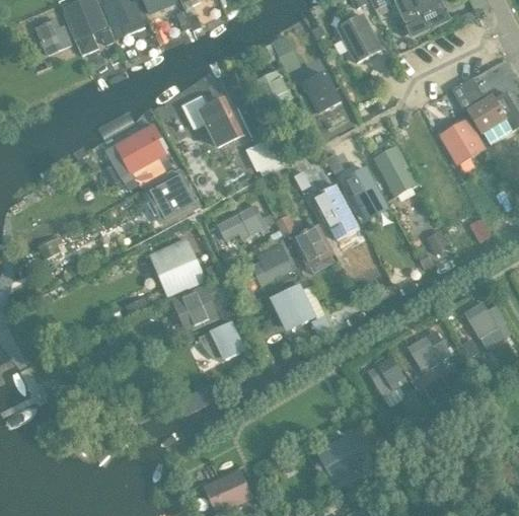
[(80,0),(63,8),(75,40),(108,25),(97,0),(80,0)]
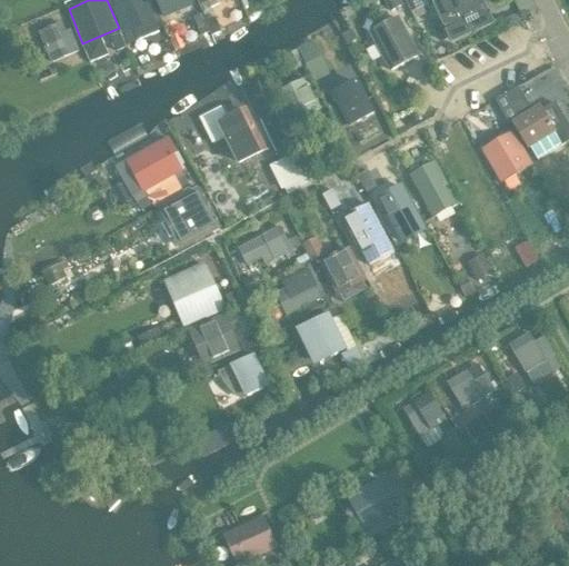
[(131,28),(135,36),(157,27),(153,19),(150,20),(141,0),(112,0),(116,6),(121,3),(131,28)]
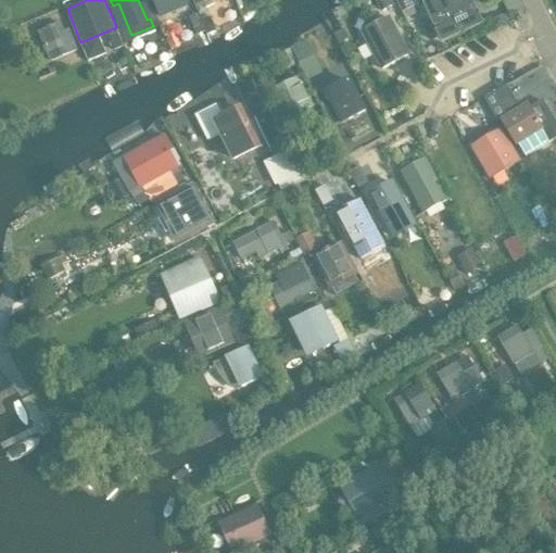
[(155,0),(160,10),(184,0),(155,0)]
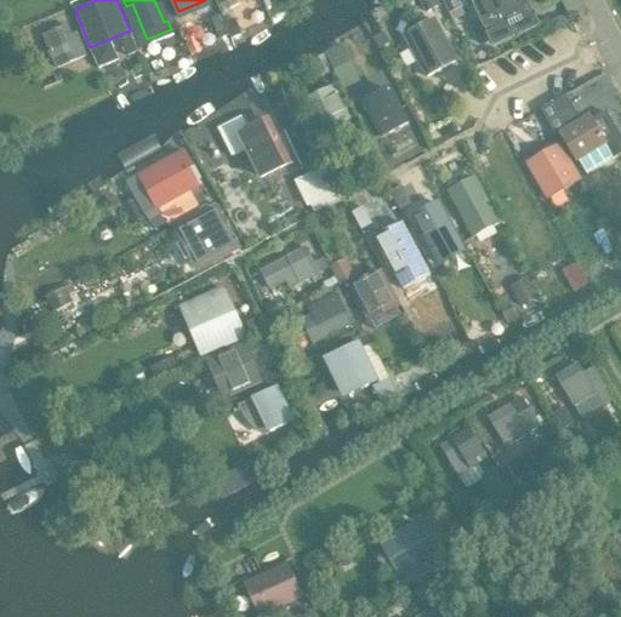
[(421,0),(427,10),(440,3),(439,0),(421,0)]
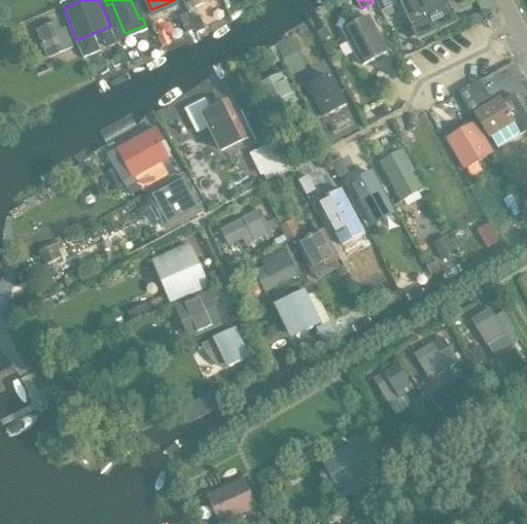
[(458,21),(448,0),(403,0),(401,1),(418,39),(458,21)]
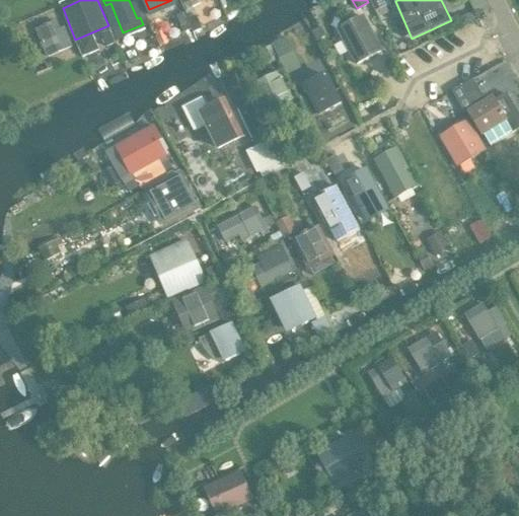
[(180,9),(181,28),(204,27),(203,8),(180,9)]
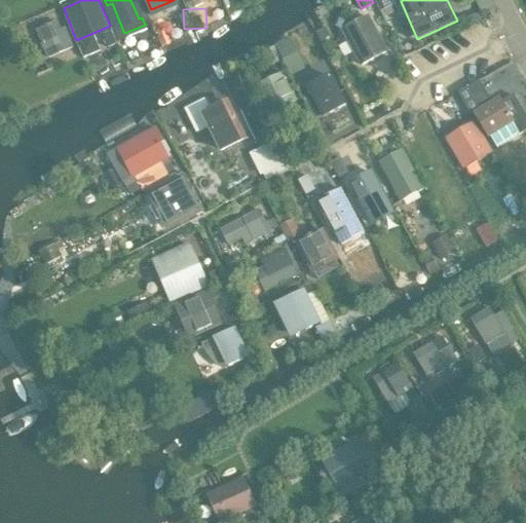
[(324,46),(325,46),(333,41),(316,9),(307,14),(324,46)]
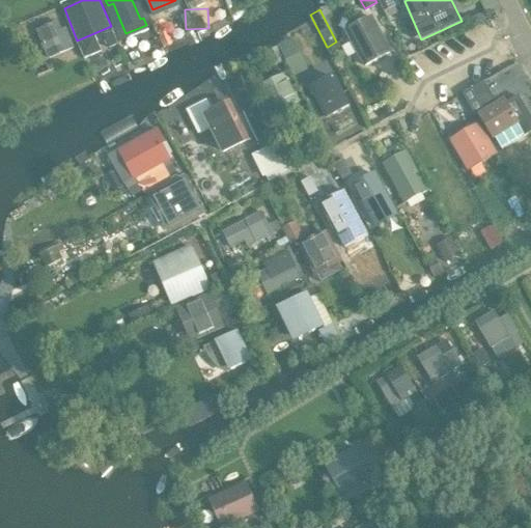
[(346,28),(365,63),(390,51),(371,15),(346,28)]
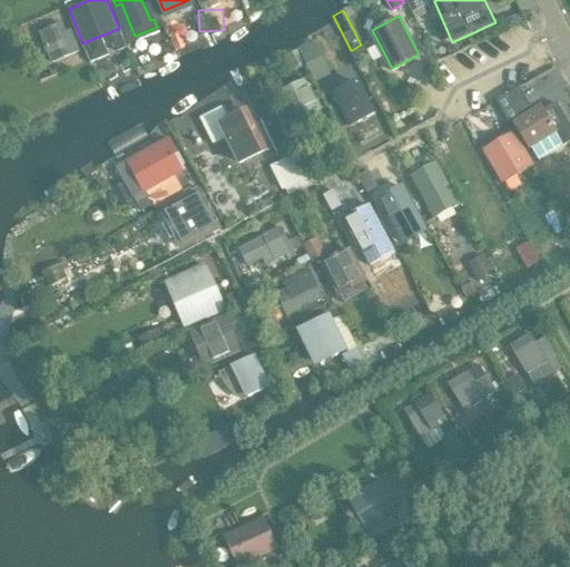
[(51,61),(79,49),(70,27),(66,29),(62,20),(38,30),(51,61)]
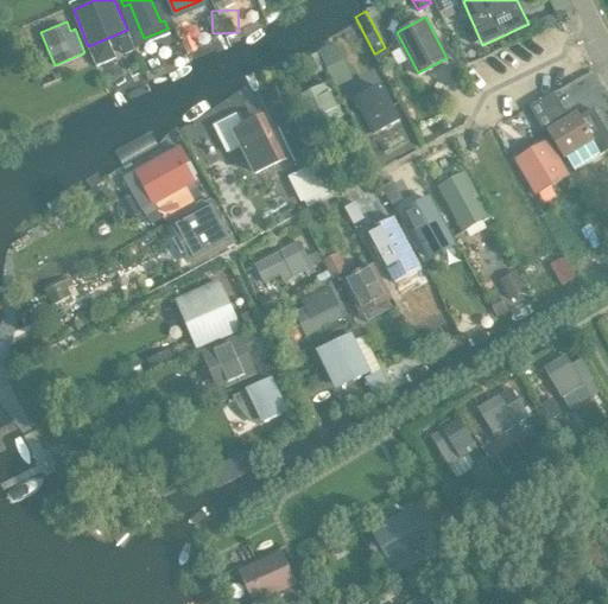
[(325,69),(328,68),(335,84),(352,77),(335,42),(316,50),(317,51),(305,57),(314,74),(324,68),(325,69)]
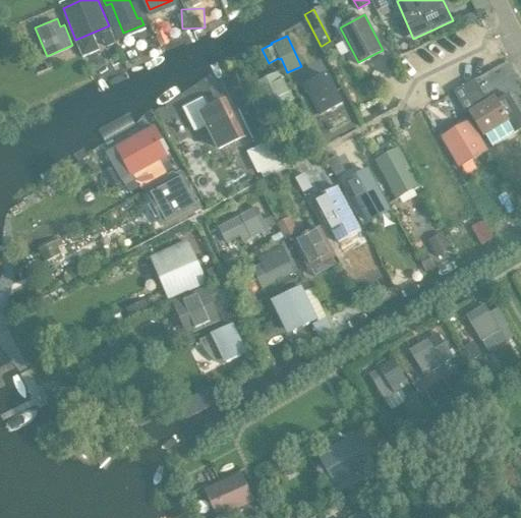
[(37,72),(48,68),(45,60),(41,62),(40,59),(33,61),(37,72)]
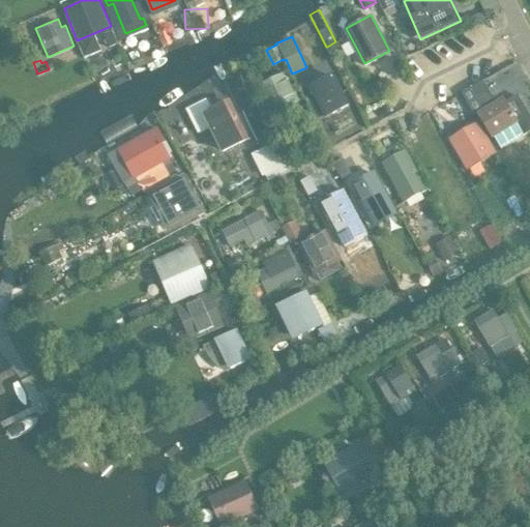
[(488,75),(495,97),(520,89),(517,82),(529,78),(525,62),(501,70),(488,75)]
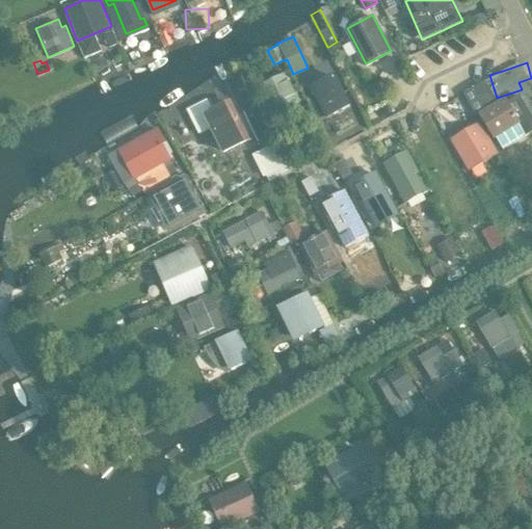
[(287,71),(257,85),(272,114),(302,100),(287,71)]
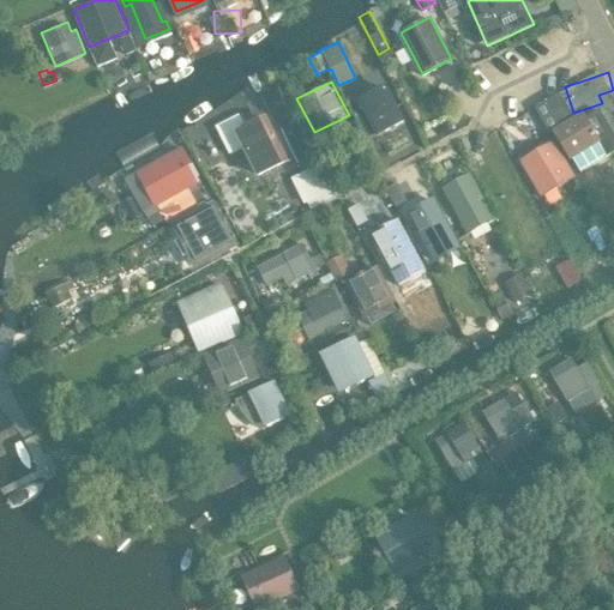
[(403,120),(385,85),(359,98),(378,133),(403,120)]
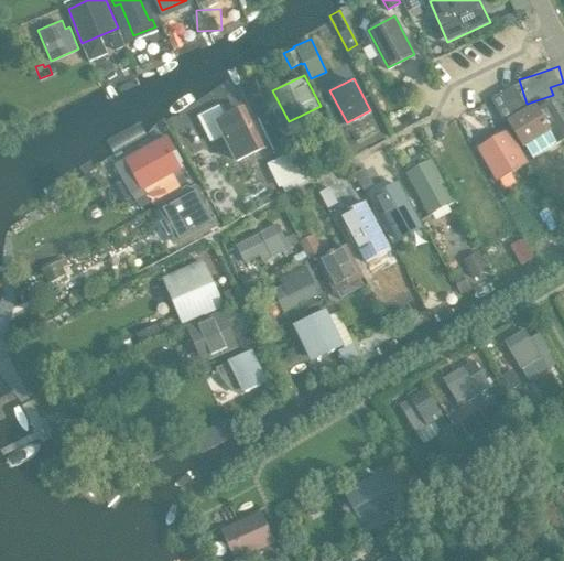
[(538,107),(537,105),(529,109),(514,84),(491,97),(505,120),(508,118),(523,143),(550,128),(557,141),(563,138),(563,122),(550,99),(538,107)]
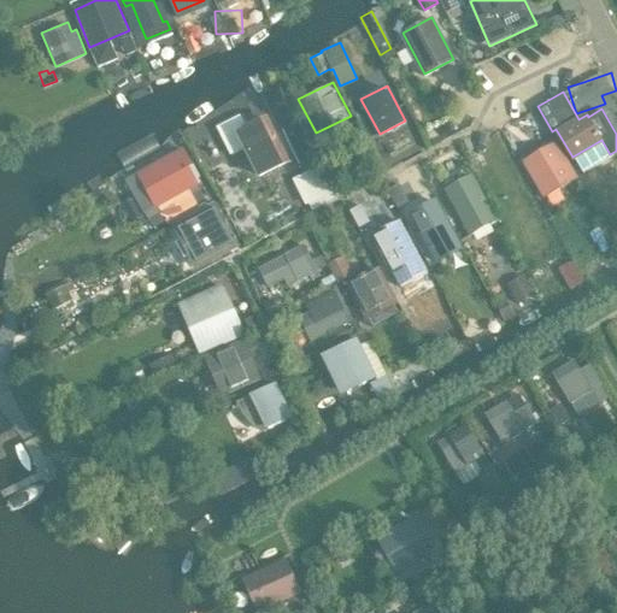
[(270,124),(258,122),(247,127),(240,113),(216,125),(229,153),(246,145),(260,172),(287,159),(270,124)]
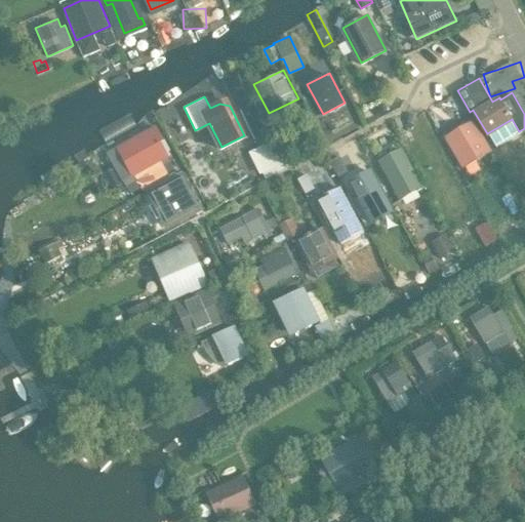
[(461,168),(491,152),(474,121),(444,137),(461,168)]
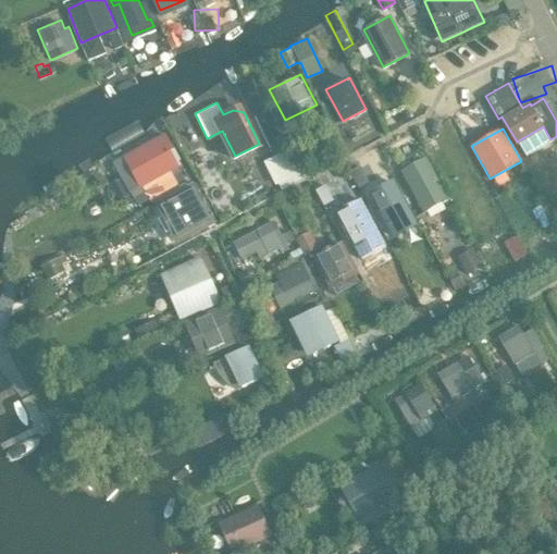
[(164,132),(122,155),(138,183),(128,188),(137,206),(158,194),(184,180),(183,177),(177,165),(183,162),(164,132)]
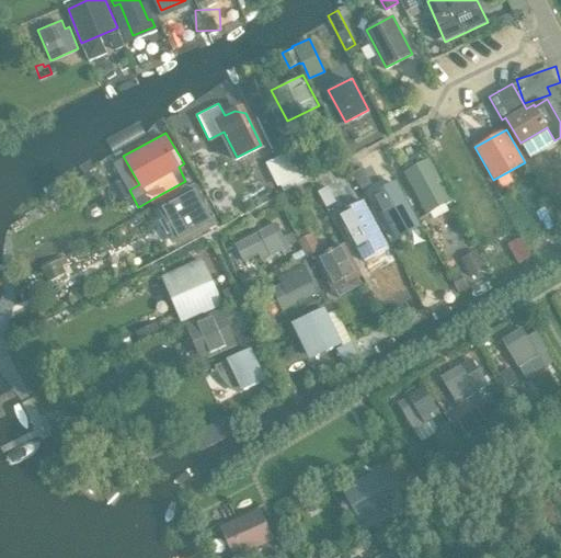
[(284,190),(300,181),(298,175),(304,173),(293,149),(266,161),(277,185),(281,184),(284,190)]
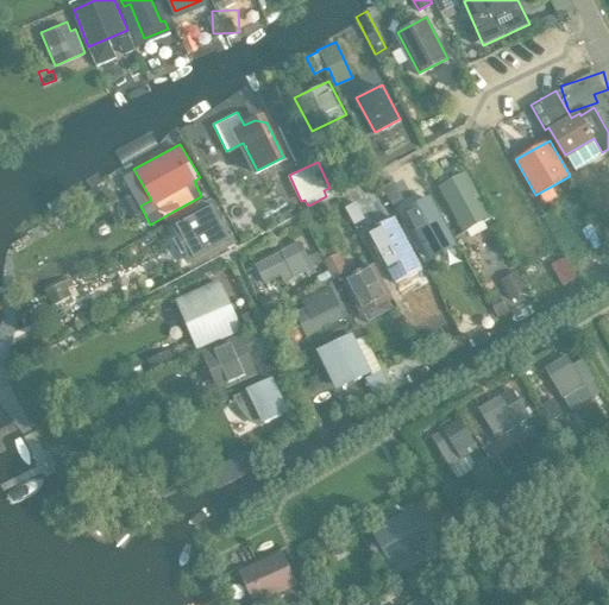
[(491,216),(466,170),(439,186),(464,232),(491,216)]
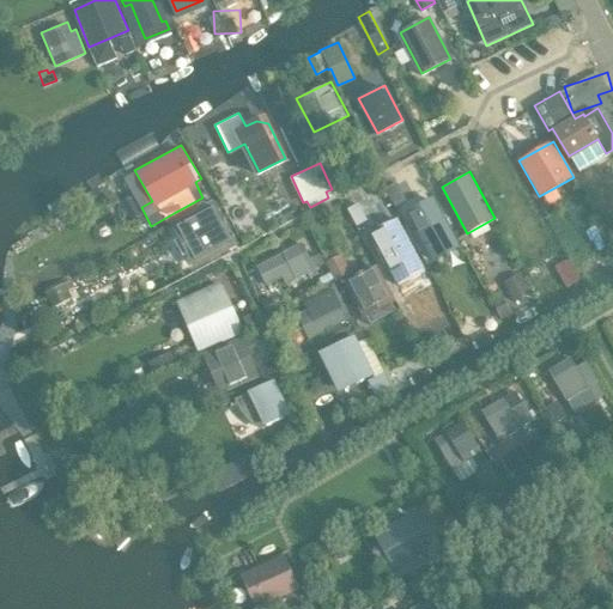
[(432,198),(408,211),(435,260),(459,245),(432,198)]
